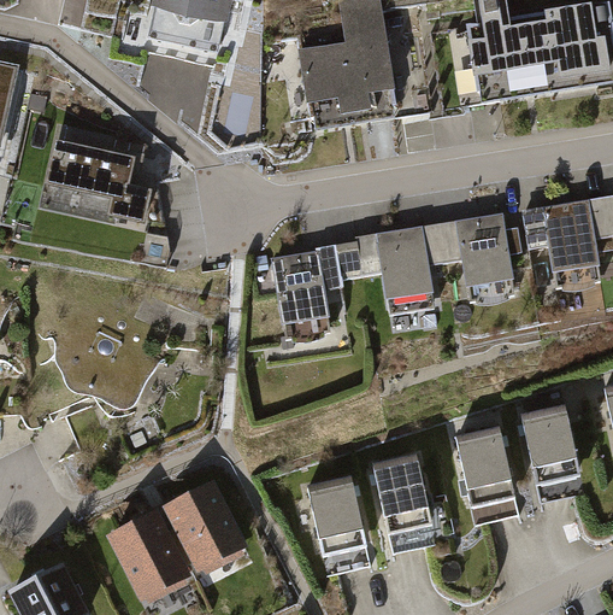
[(229,24),(235,0),(155,0),(153,7),(229,24)]
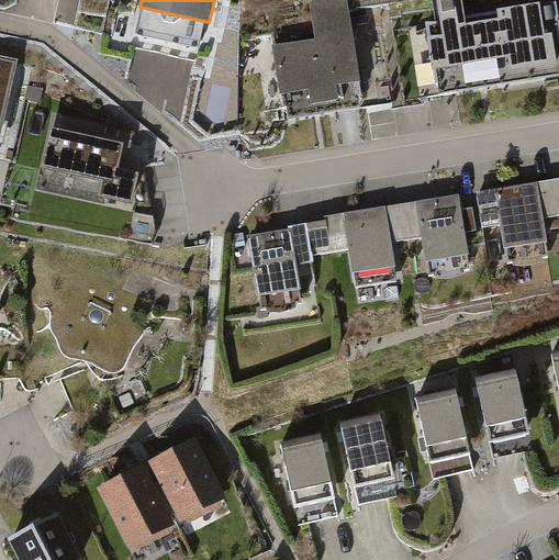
[(361,89),(349,0),(311,0),(317,44),(274,49),(280,100),(289,99),(292,122),(342,115),(339,92),(361,89)]
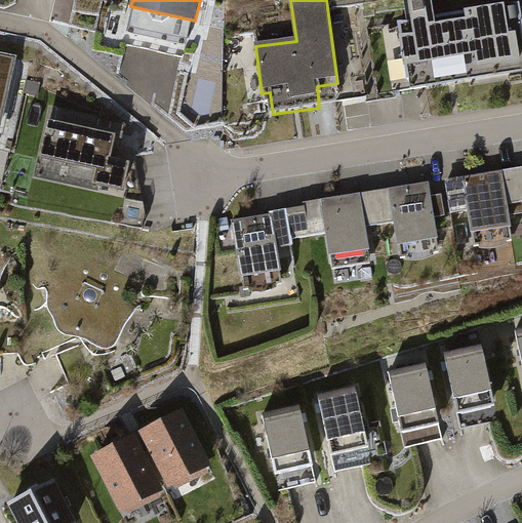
[(405,0),(412,38),(398,40),(403,71),(475,61),(477,74),(521,67),(521,23),(508,25),(506,9),(466,14),(468,24),(436,28),(432,0),(405,0)]
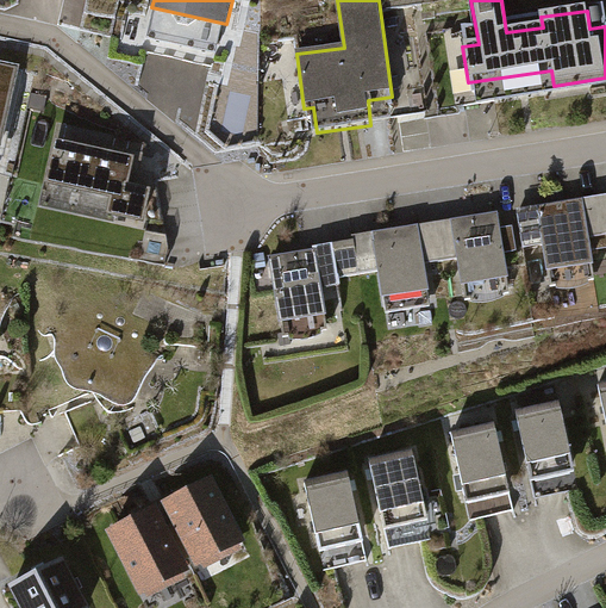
[(0,146),(19,64),(0,60),(0,146)]
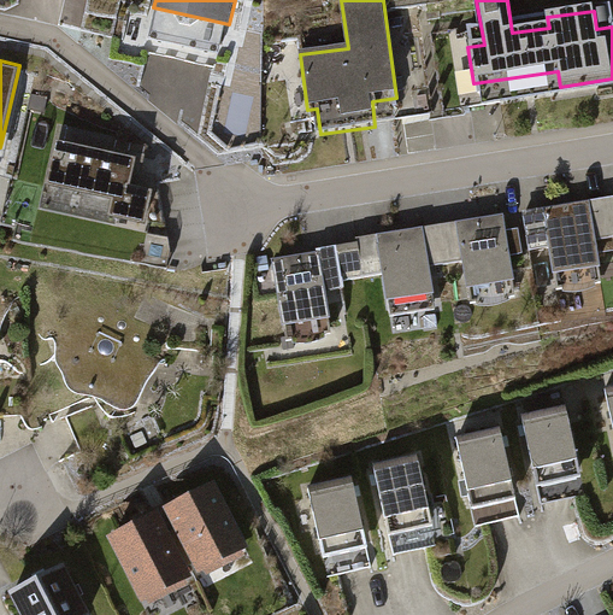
[(115,133),(59,121),(46,183),(113,198),(110,215),(145,223),(155,173),(141,169),(145,153),(111,146),(115,133)]
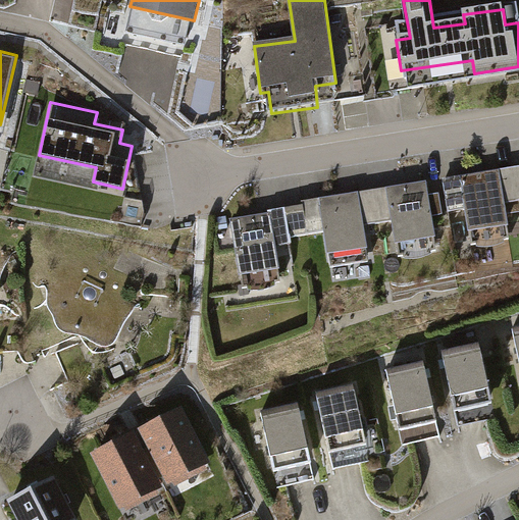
[(518,165),(442,177),(447,211),(464,209),(470,248),(510,242),(504,203),(518,200),(518,165)]
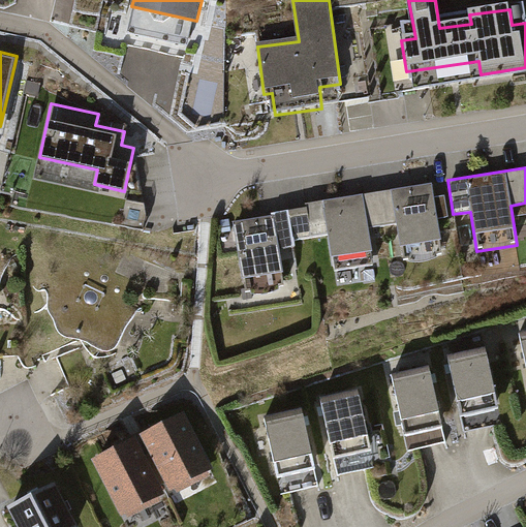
[(304,209),(231,219),(242,290),(282,284),(277,250),(292,247),(291,239),(326,234),(332,271),(372,265),(366,227),(394,223),(400,260),(442,254),(437,218),(446,216),(443,194),(432,196),(430,183),(304,203),(304,209)]
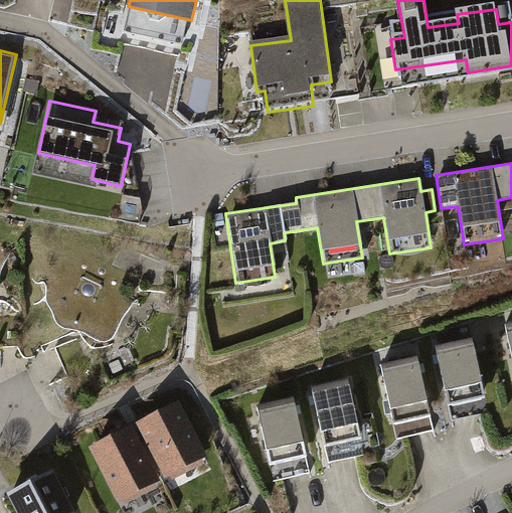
[(0,275),(1,269),(10,245),(0,234),(0,275)]
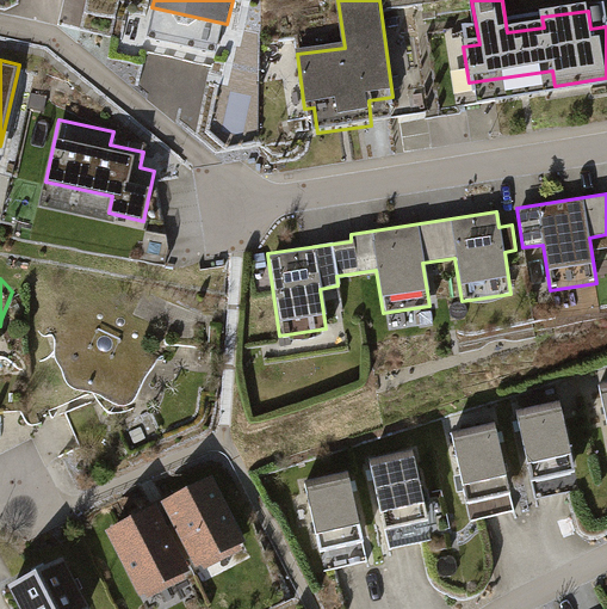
[(48,332),(55,349),(55,358),(60,367),(63,377),(74,389),(97,391),(111,400),(124,404),(136,400),(159,354),(168,345),(147,317),(112,306),(80,300),(54,314),(48,332)]
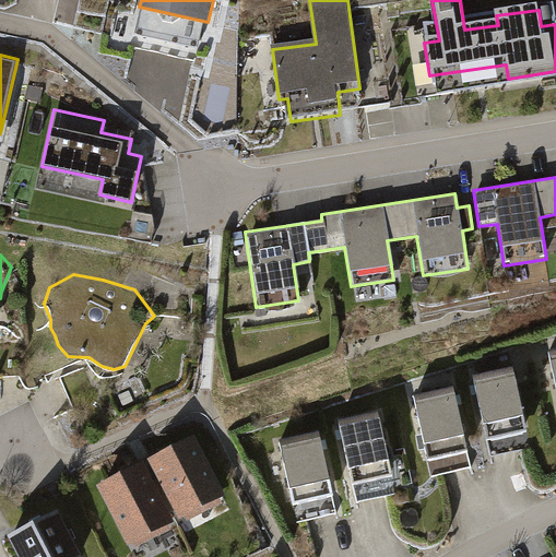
[(532,447),(518,366),(478,374),(493,453),(532,447)]
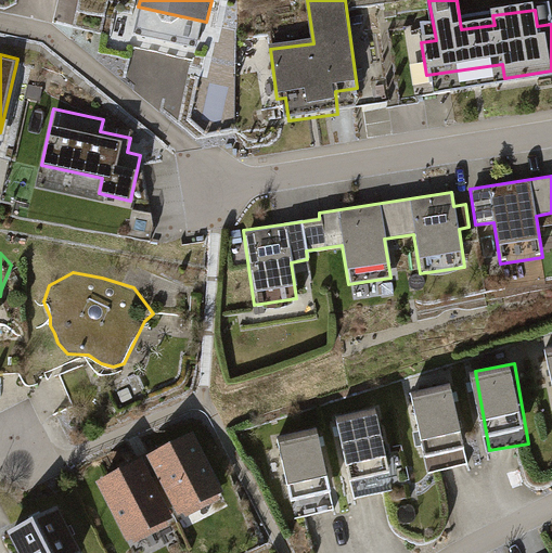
[(467,462),(451,384),(412,393),(428,470),(467,462)]
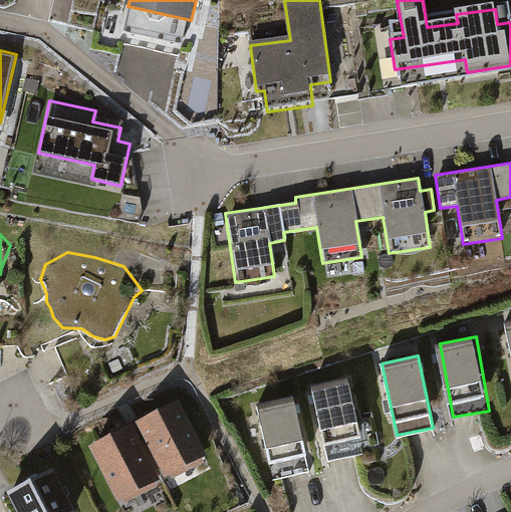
[(350,378),(314,386),(328,460),(364,453),(350,378)]
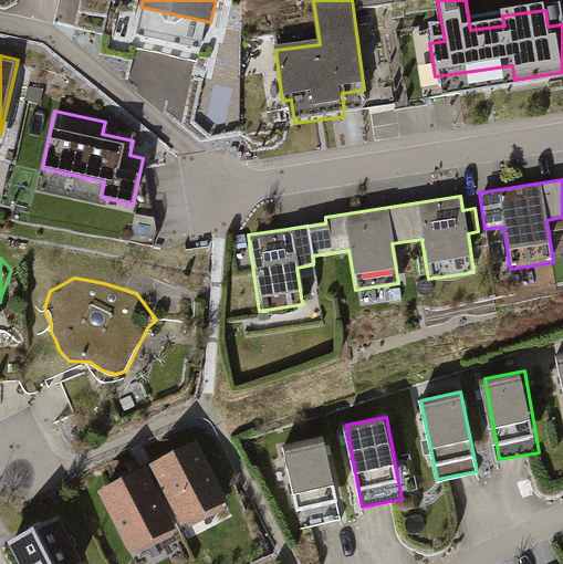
[(201,438),(154,462),(186,523),(232,500),(201,438)]
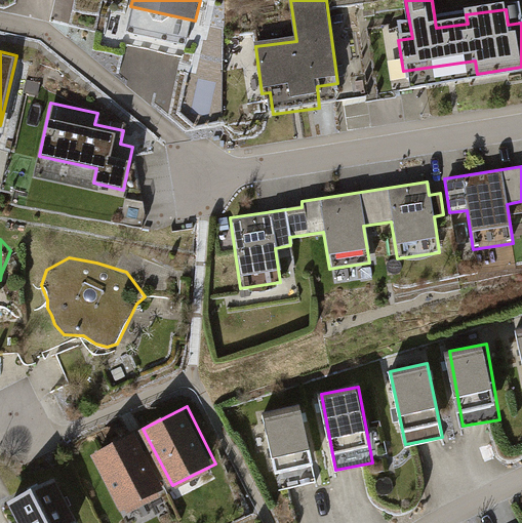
[(302,407),(263,414),(277,491),(316,483),(302,407)]
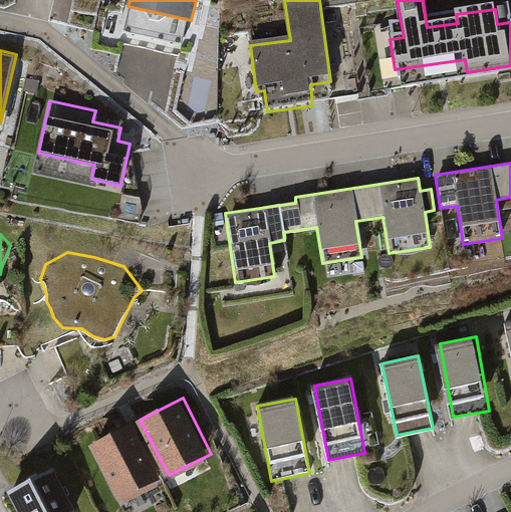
[(163,479),(135,423),(92,444),(119,500),(163,479)]
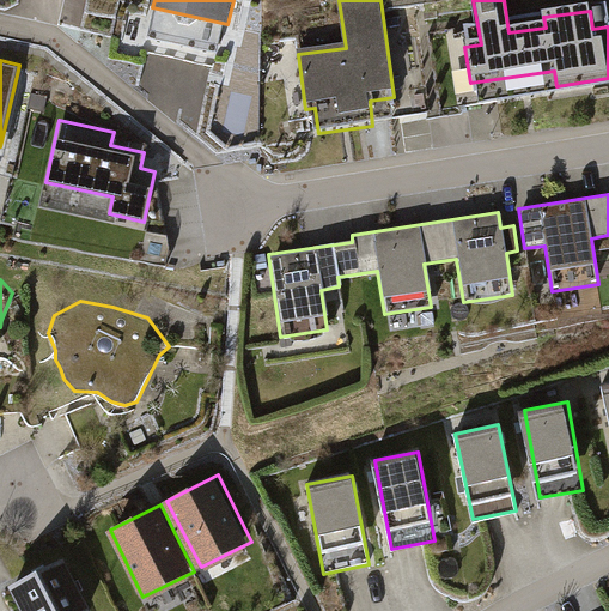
[(11,582),(25,610),(87,610),(93,608),(66,555),(11,582)]
